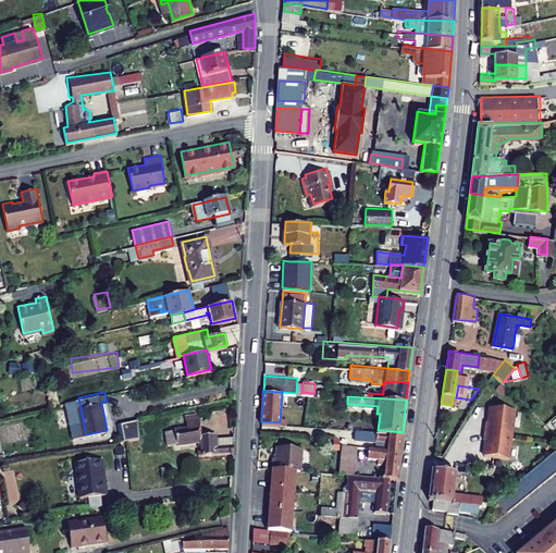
[(515,408),(491,405),(489,421),(486,420),(485,429),(511,432),(515,408)]
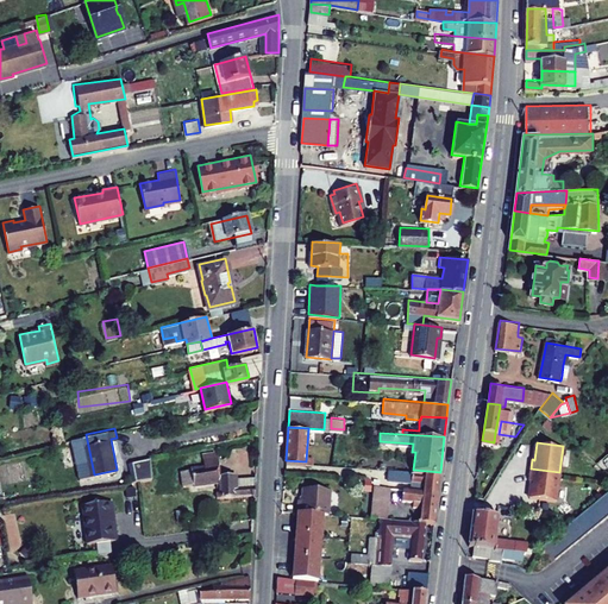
[(205,466),(181,470),(183,484),(217,479),(218,485),(221,484),(221,473),(218,454),(215,454),(215,451),(202,452),(205,466)]
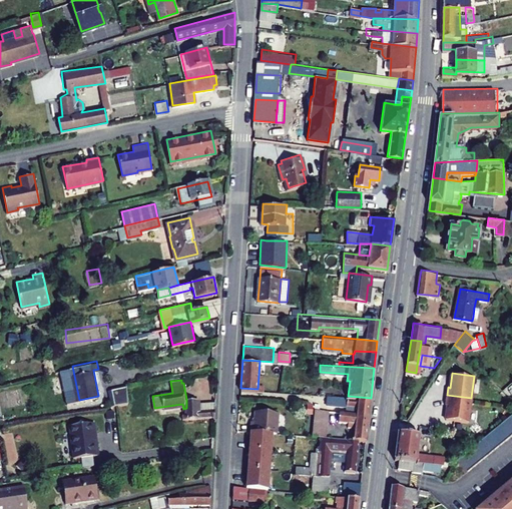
[(127,385),(112,388),(116,403),(129,401),(127,385)]
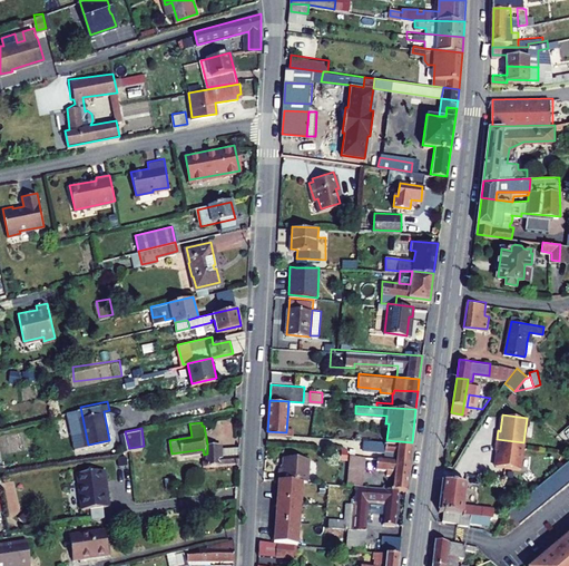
[(410,460),(412,442),(386,440),(364,439),(364,445),(369,445),(368,452),(378,454),(378,446),(385,447),(384,450),(391,451),(390,455),(396,455),(396,458),(378,455),(378,457),(410,460)]
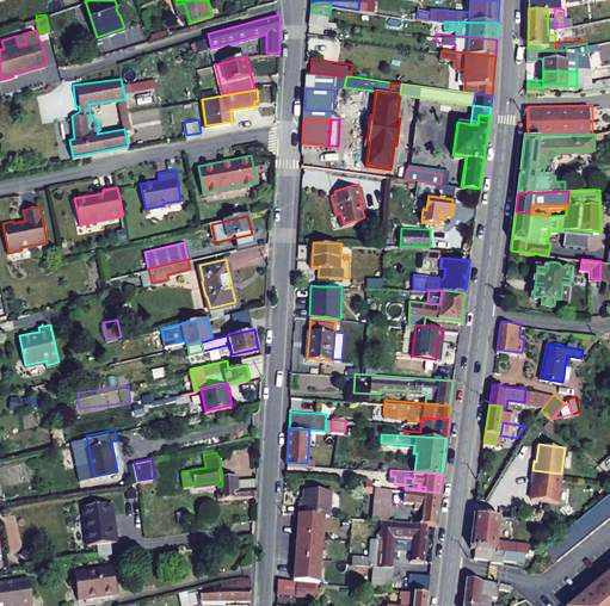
[(561,474),(533,470),(531,481),(534,481),(533,498),(559,501),(561,474)]
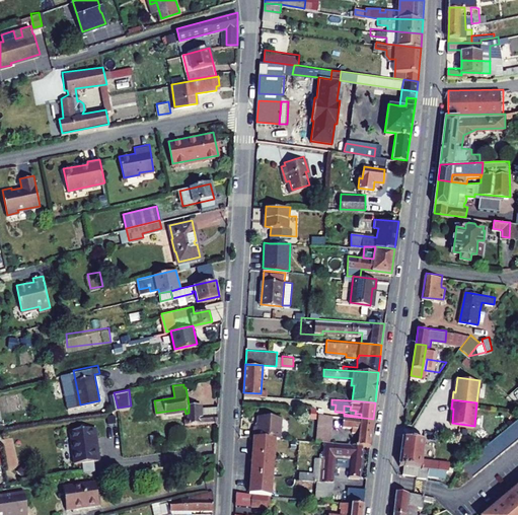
[(201,402),(189,403),(189,413),(189,419),(186,419),(187,423),(218,421),(219,406),(201,407),(201,402)]
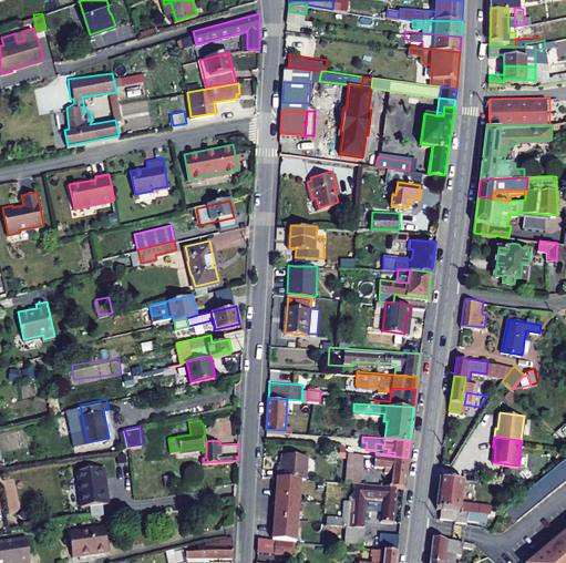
[(308,454),(283,452),(281,464),(278,464),(278,476),(302,478),(306,478),(308,454)]
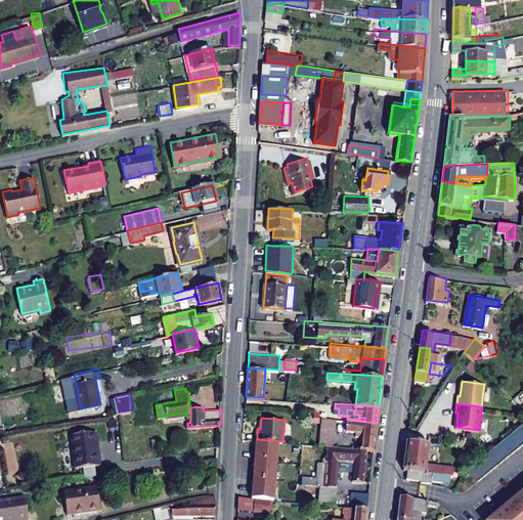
[(374,448),(377,423),(347,420),(346,429),(355,429),(354,434),(363,434),(362,443),(361,447),(366,448),(374,448)]
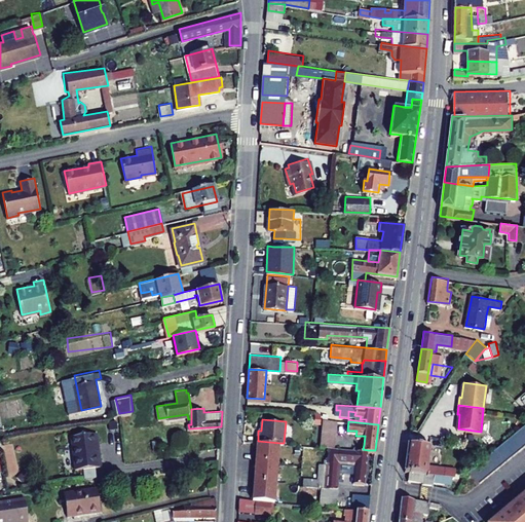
[(524,422),(470,470),(480,482),(524,443),(524,422)]
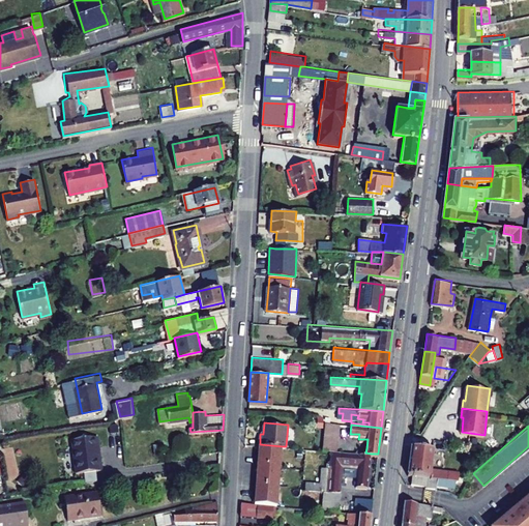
[(154,427),(136,429),(137,440),(156,438),(154,427)]
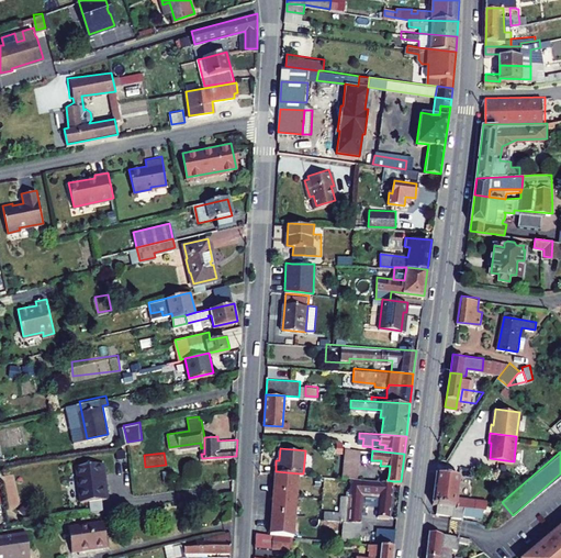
[(102,462),(77,465),(81,501),(96,500),(107,498),(109,498),(107,482),(104,482),(102,462)]
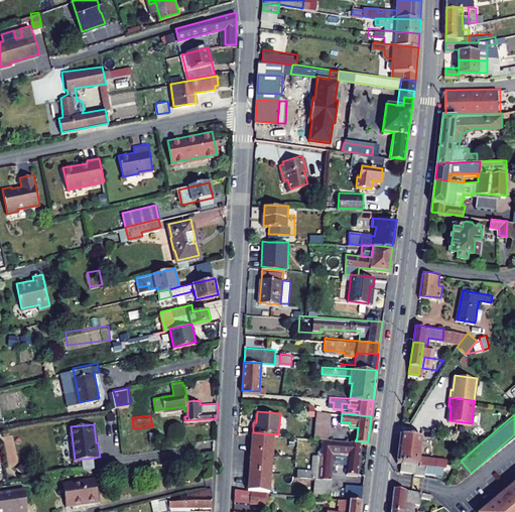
[(334,428),(333,438),(340,439),(340,434),(341,429),(334,428)]
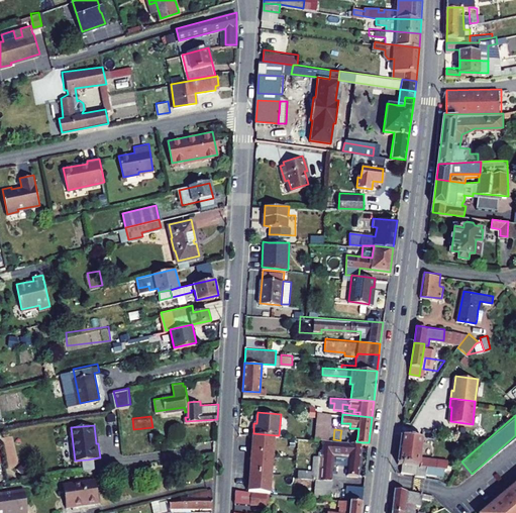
[(276,435),(253,433),(249,490),(272,492),(276,435)]
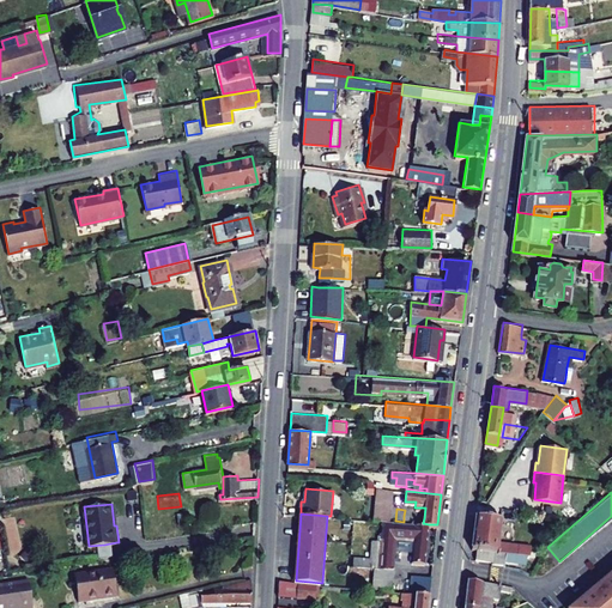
[(503,517),(477,514),(472,546),(478,547),(477,555),(495,558),(495,561),(506,564),(507,559),(527,561),(528,553),(537,554),(538,547),(532,547),(532,543),(501,540),(503,517)]
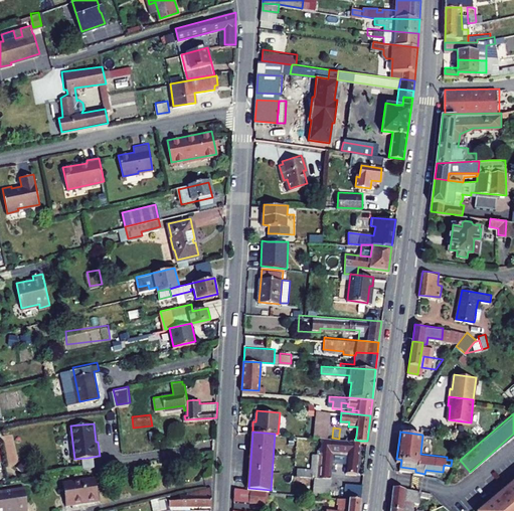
[(356,472),(360,441),(355,440),(339,439),(332,438),(321,437),(320,448),(317,447),(316,453),(313,452),(311,467),(297,466),(297,475),(314,476),(312,494),(329,496),(331,476),(328,476),(329,470),(318,469),(319,456),(330,457),(330,453),(333,452),(348,453),(347,461),(346,471),(356,472)]
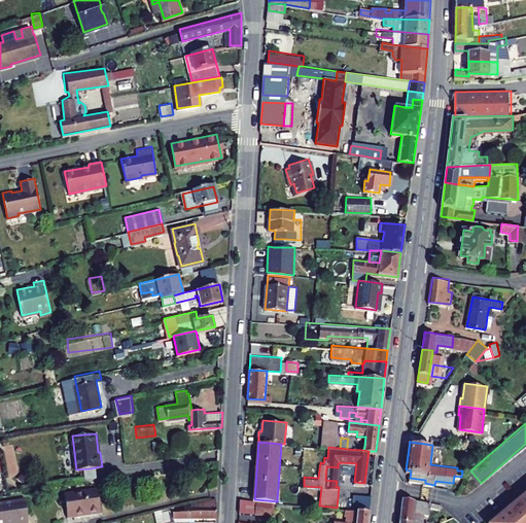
[(338,467),(326,466),(325,480),(337,481),(337,469),(355,472),(356,463),(341,462),(338,463),(338,467)]
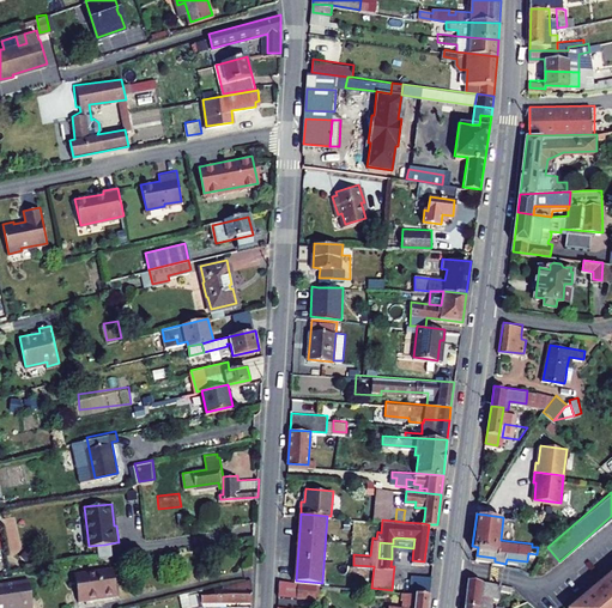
[(117,554),(116,542),(104,545),(105,557),(117,554)]
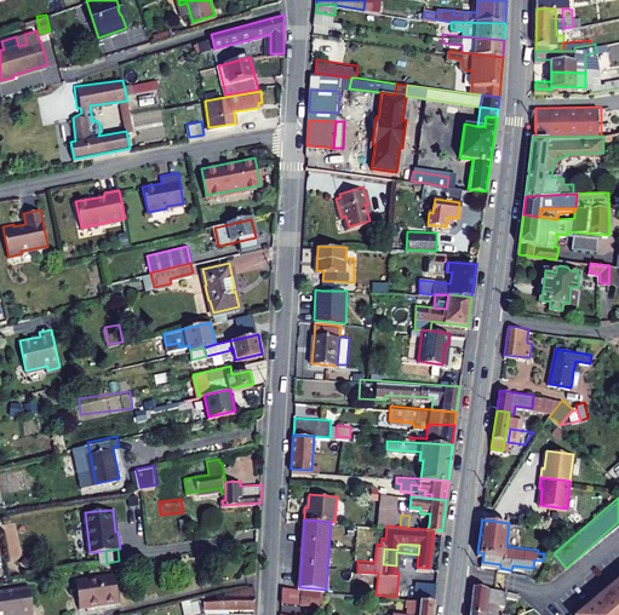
[(76,580),(80,607),(97,604),(96,602),(103,601),(103,603),(119,601),(114,574),(76,580)]
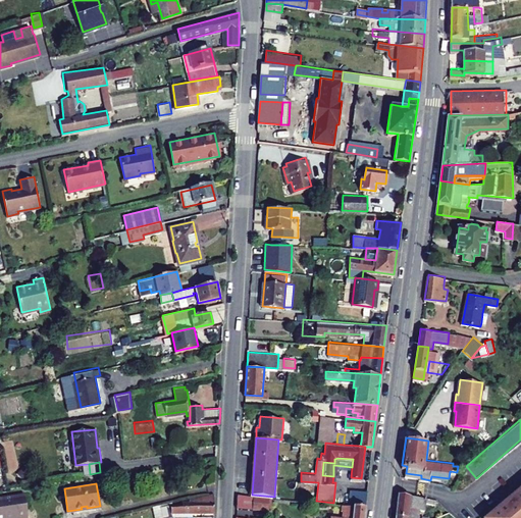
[(520,487),(511,496),(502,503),(503,504),(485,517),(520,517),(520,487)]
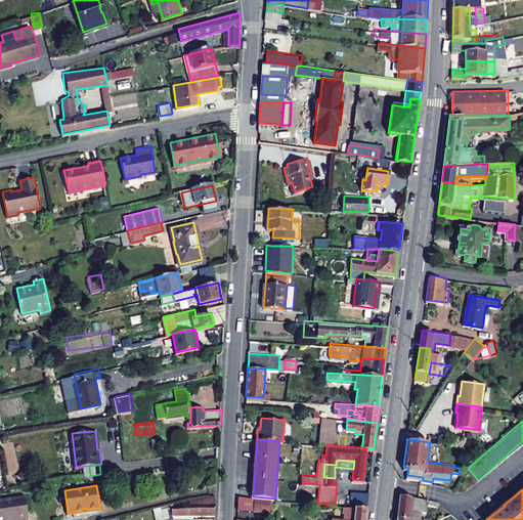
[(369,491),(352,490),(351,507),(355,507),(367,509),(369,491)]
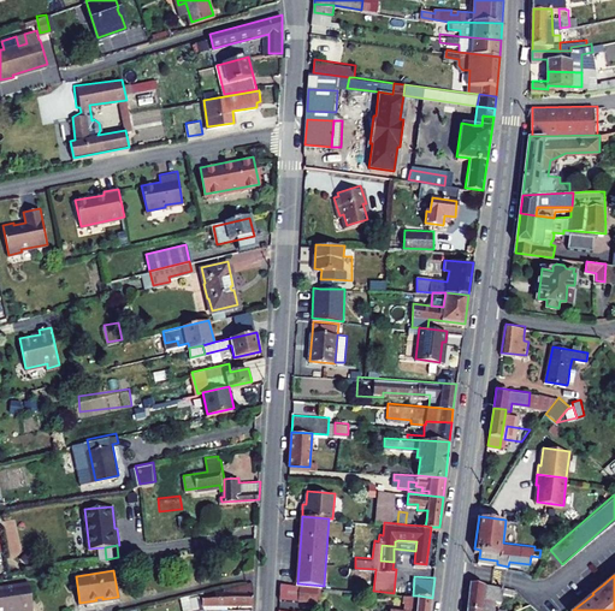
[(254,604),(254,580),(226,586),(226,587),(218,587),(218,589),(203,589),(194,592),(197,609),(205,606),(205,604),(228,604),(254,604)]
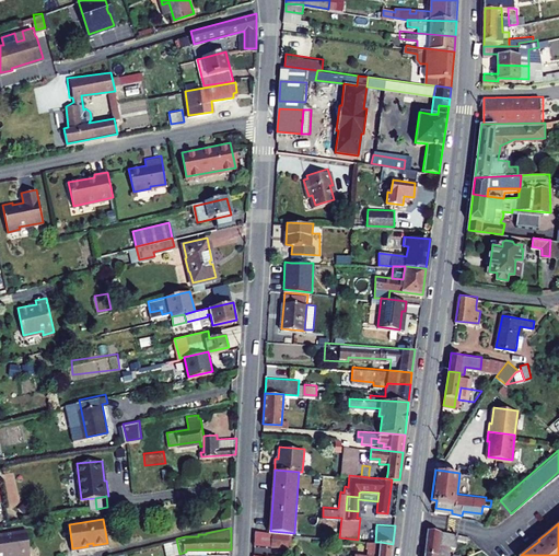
[(0,534),(0,555),(10,555),(31,554),(27,530),(0,534)]
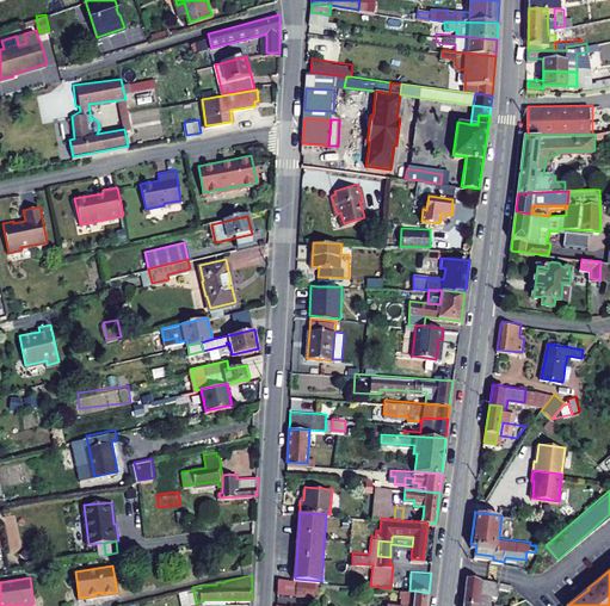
[(295,579),(279,577),(278,592),(320,595),(321,581),(295,579)]
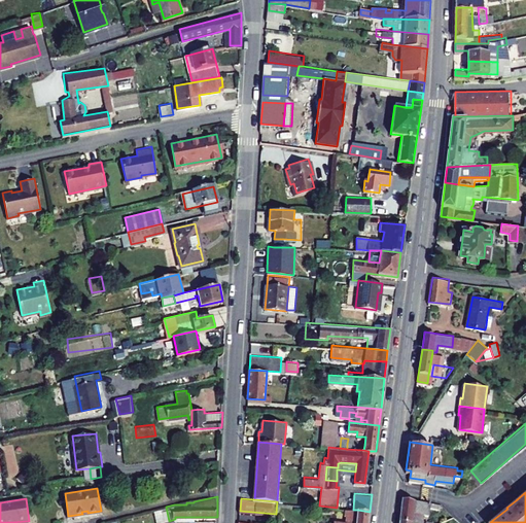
[(402,498),(400,520),(420,522),(423,522),(425,513),(429,514),(430,507),(441,508),(442,503),(402,498)]
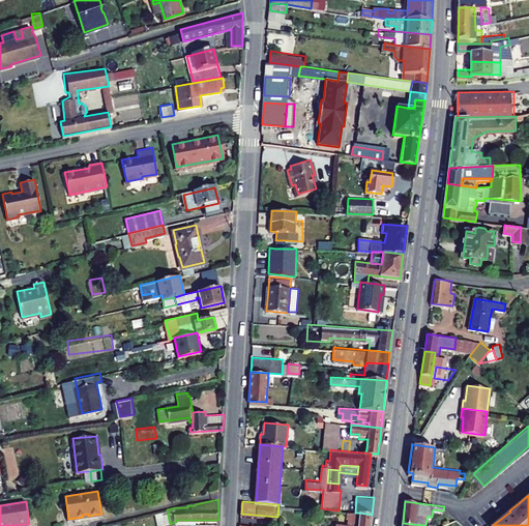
[(158,525),(170,524),(167,509),(155,513),(157,525),(158,525)]
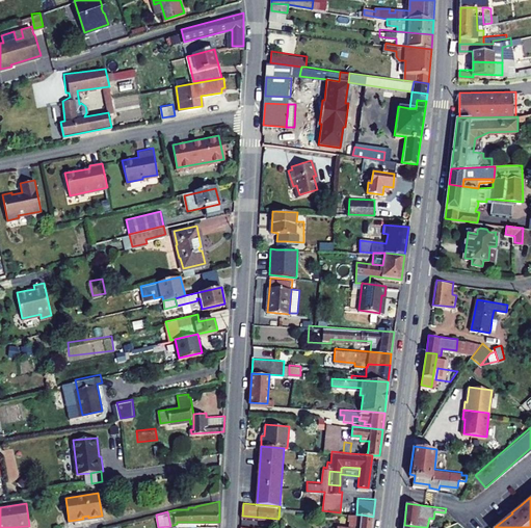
[(356,515),(348,513),(347,520),(349,520),(348,526),(337,525),(336,527),(372,527),(373,517),(361,515),(356,515)]
